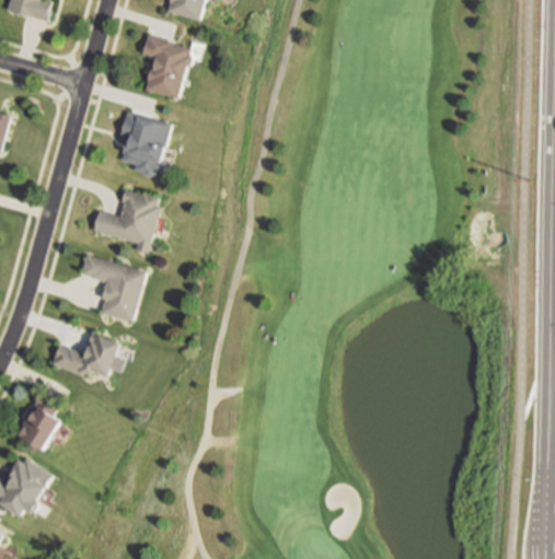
[(50,0),(45,20),(4,9),(7,0),(50,0)]
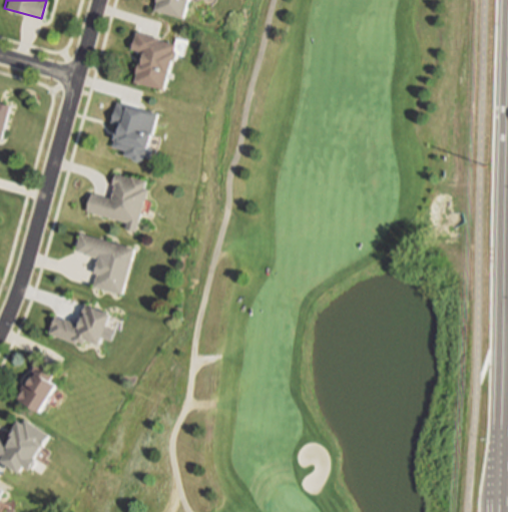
[(188,0),(188,2),(186,1),(182,17),(153,9),(155,2),(153,2),(153,0),(188,0)]
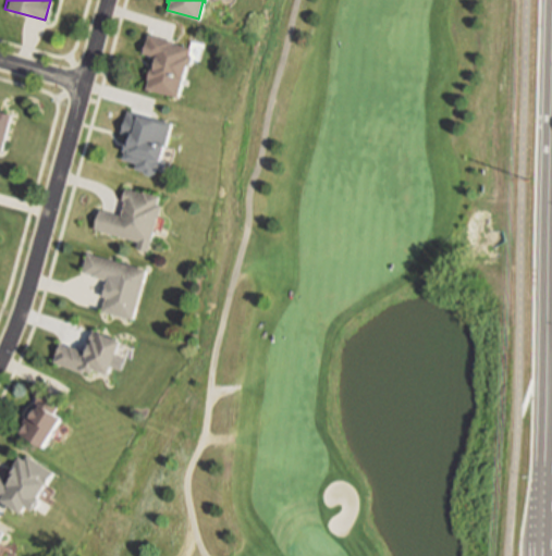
[(191,54),(184,81),(183,79),(179,96),(145,87),(147,79),(146,78),(149,66),(150,66),(152,66),(156,56),(142,51),(146,36),(147,34),(173,41),(172,42),(189,48),(188,54),(191,54)]
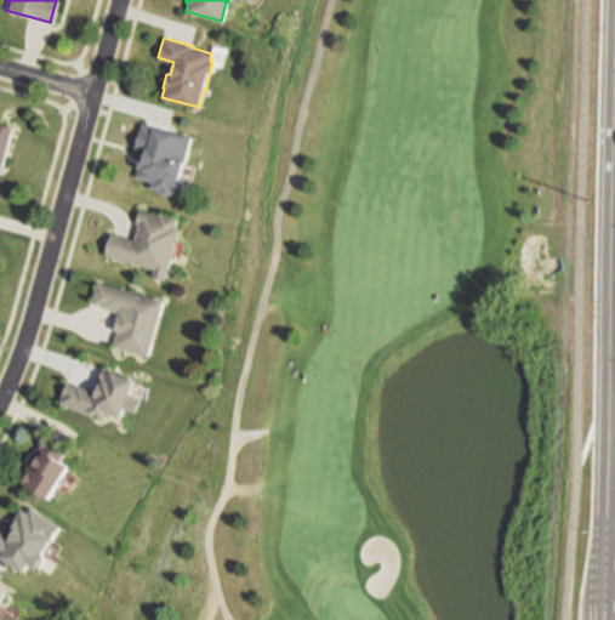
[(184,159),(175,189),(171,188),(170,193),(149,186),(151,181),(138,177),(135,176),(140,161),(143,163),(147,152),(132,147),(140,124),(140,123),(181,136),(180,137),(187,140),(181,158),(184,159)]
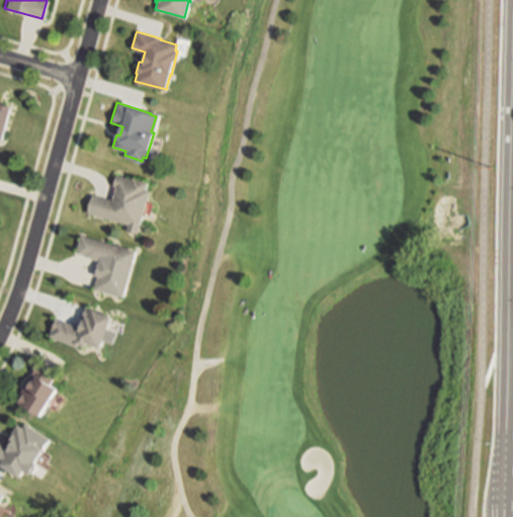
[(0,104),(8,106),(0,140),(0,104)]
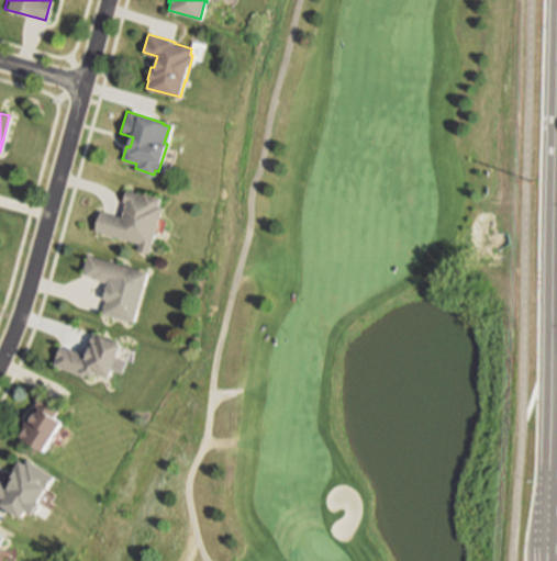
[(124,190),(141,195),(142,193),(157,198),(157,200),(160,201),(158,206),(162,208),(147,253),(136,249),(137,244),(93,229),(99,211),(120,217),(124,203),(121,202),(124,190)]
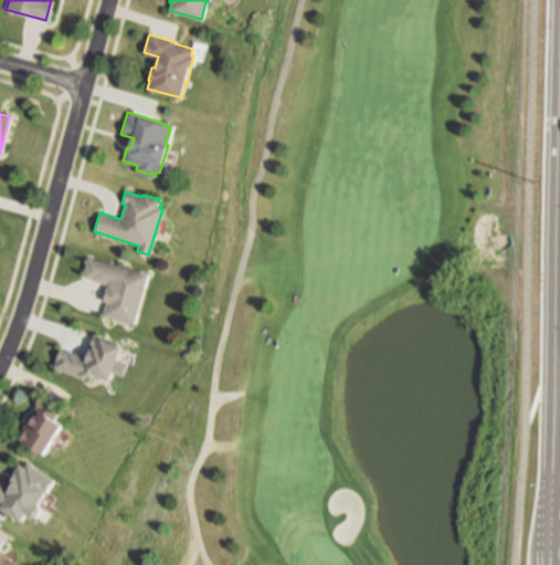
[(87,258),(147,273),(134,324),(102,315),(105,302),(103,301),(106,285),(91,281),(91,279),(82,276),(83,273),(82,273),(85,259),(86,260),(87,258)]
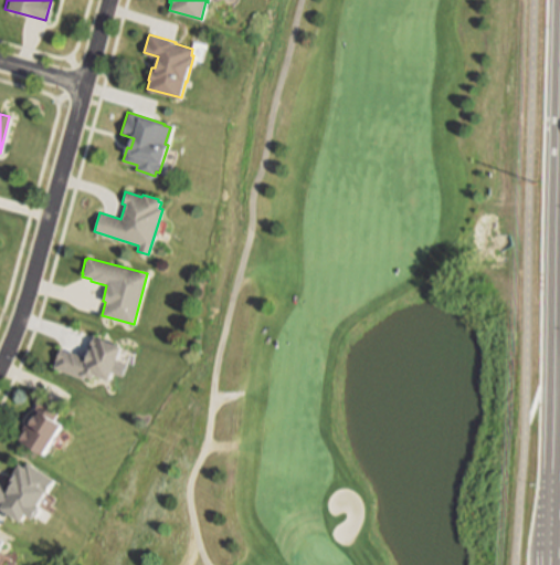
[(95,336),(102,339),(103,338),(123,346),(109,380),(96,375),(94,379),(86,376),(84,379),(52,367),(54,362),(53,361),(57,348),(59,349),(60,348),(67,352),(67,351),(87,357),(92,346),(88,345),(93,335),(95,336)]
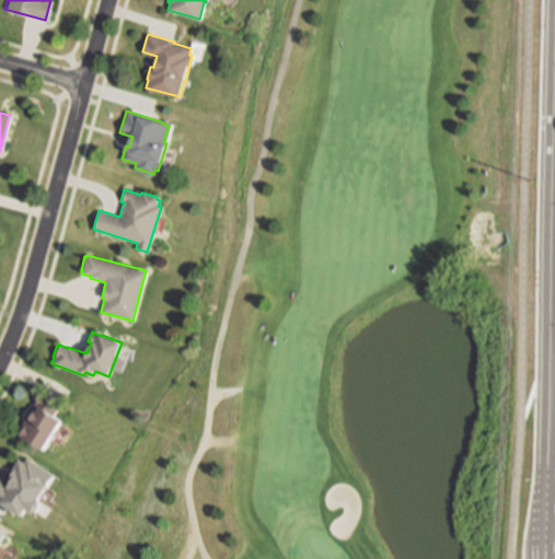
[(44,408),(60,418),(42,450),(18,435),(24,424),(21,423),(25,415),(29,417),(32,412),(24,408),(30,399),(35,391),(49,399),(44,408)]
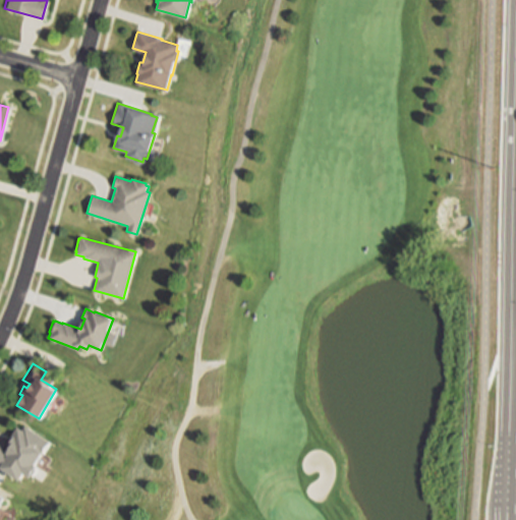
[(22,427),(24,428),(44,442),(46,443),(42,449),(31,467),(33,468),(32,470),(33,472),(29,477),(26,477),(25,479),(20,476),(19,475),(17,479),(16,480),(14,482),(0,472),(0,449),(4,452),(6,448),(3,446),(7,439),(6,438),(13,427),(15,429),(16,427),(18,428),(19,427),(20,426),(22,427)]
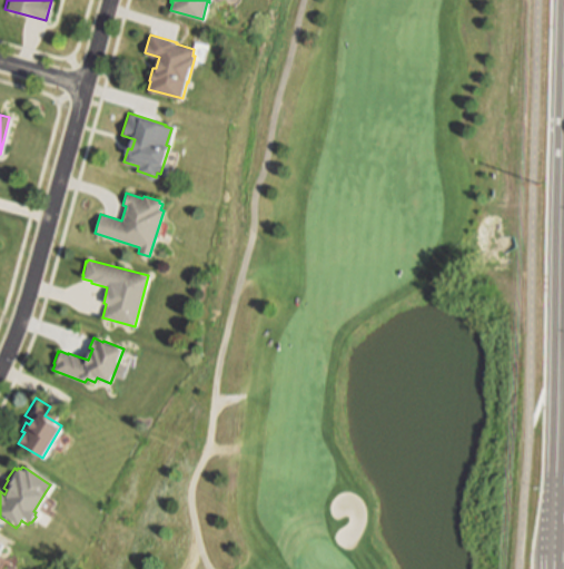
All buildings are outlined.
